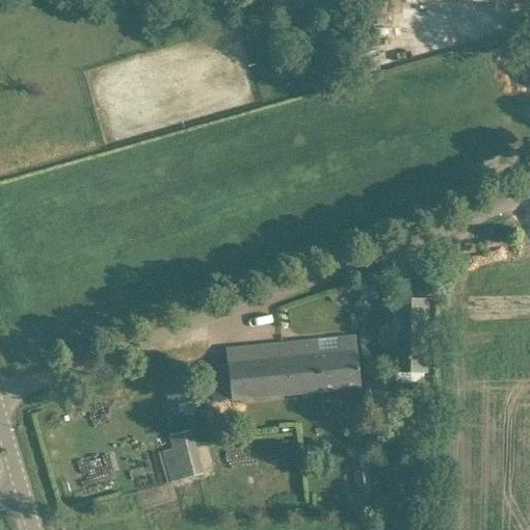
[(429,297),(419,297),(396,296),(395,359),(395,370),(428,370),(429,297)]
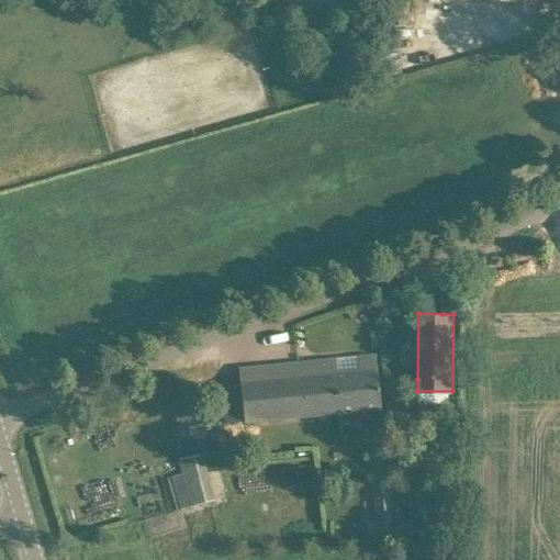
[(315,332),(320,337),(327,336),(332,332),(332,324),(326,320),(320,321),(315,325),(315,332)]
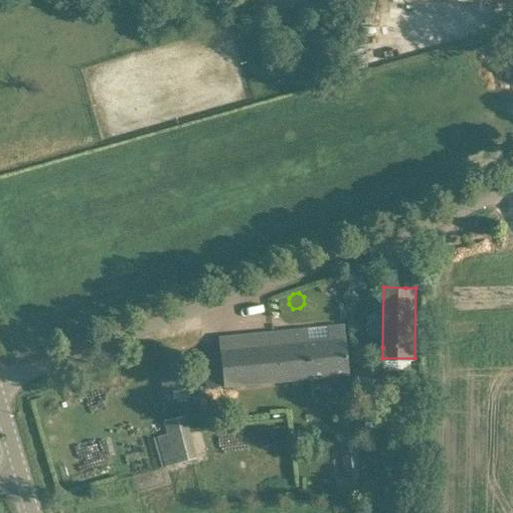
[(205,351),(207,371),(208,386),(225,384),(225,385),(350,373),(345,324),(329,326),(330,338),(311,340),(310,328),(220,336),(221,350),(205,351)]
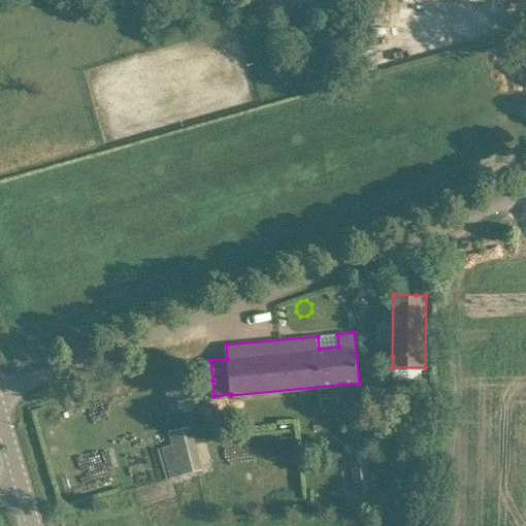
[(164,447),(171,475),(202,467),(191,425),(169,430),(173,445),(164,447)]
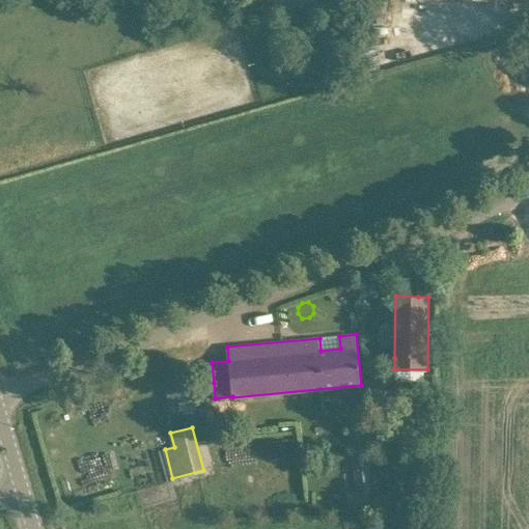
[(373,504),(371,488),(346,491),(349,506),(373,504)]
